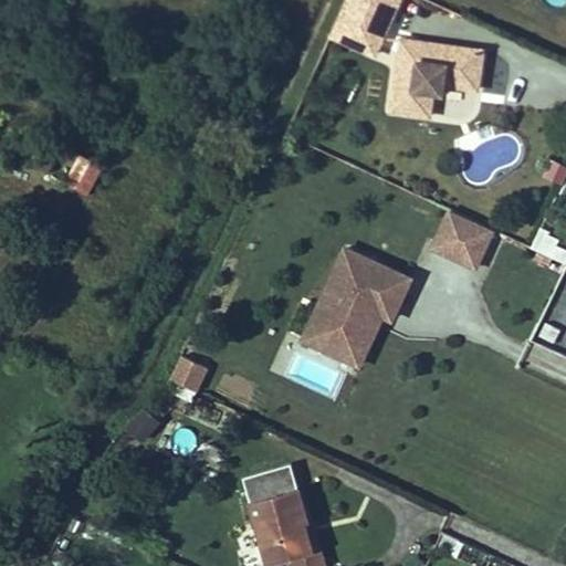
[(345,0),(335,23),(379,43),(398,0),(345,0)]
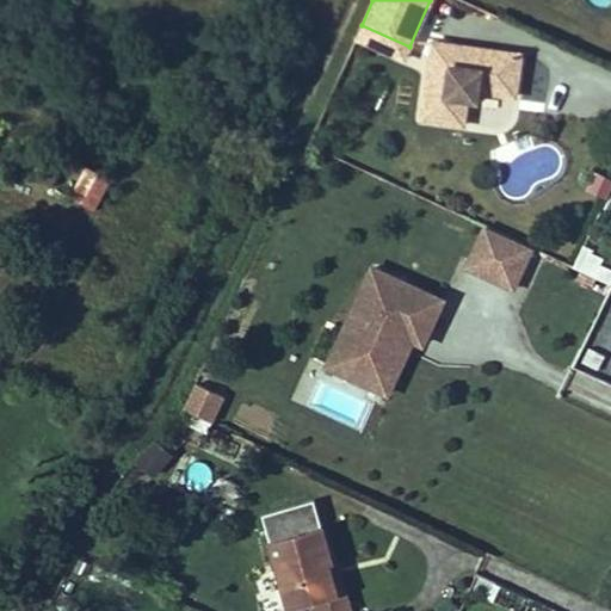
[(357,37),(405,59),(409,47),(362,25),(357,37)]
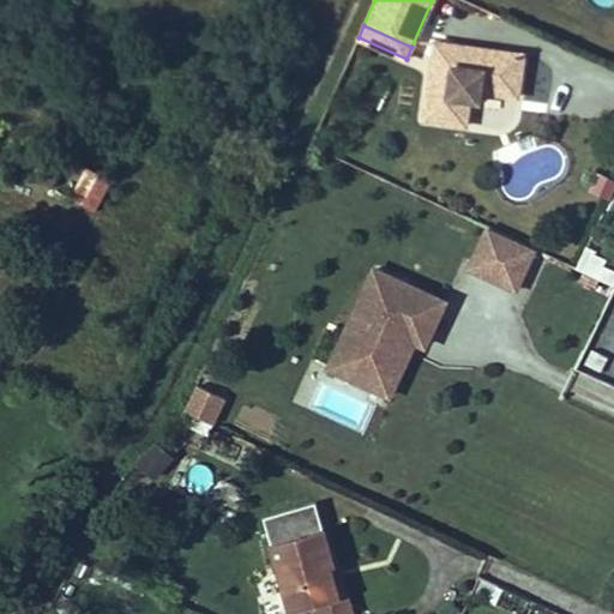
[(524,54),(435,42),(425,120),(465,126),(470,90),(518,96),(524,54)]
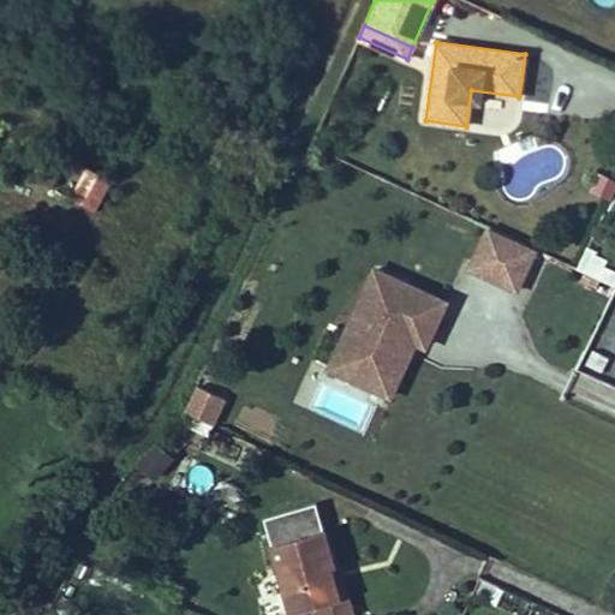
[(82,165),(66,197),(96,213),(113,180),(82,165)]
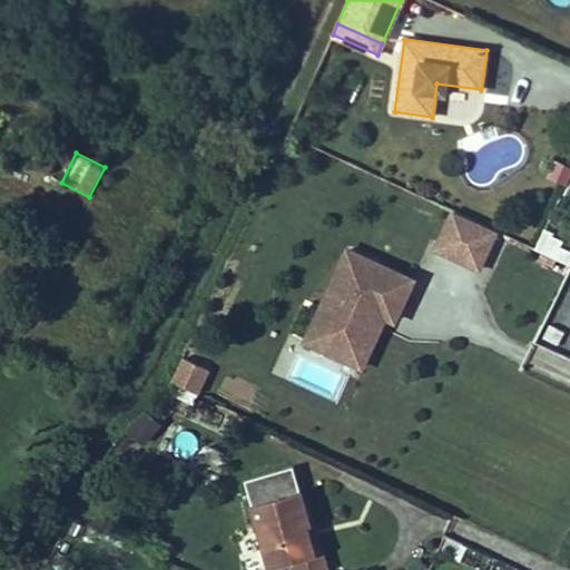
[(569,167),(553,161),(547,179),(566,186),(569,173),(569,167)]
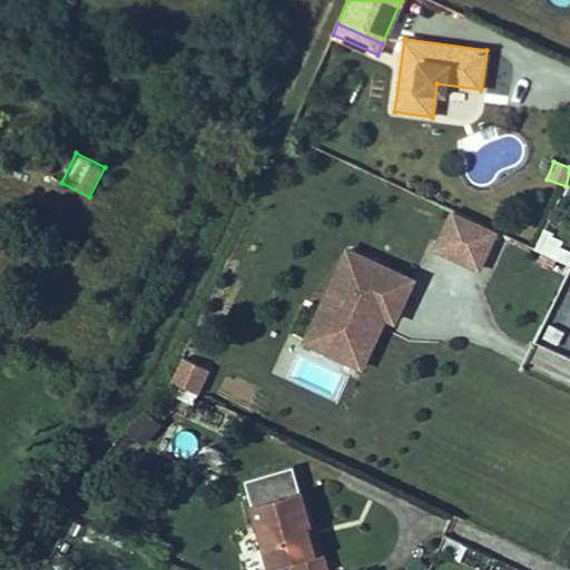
[(432,254),(483,272),(498,229),(446,212),(432,254)]
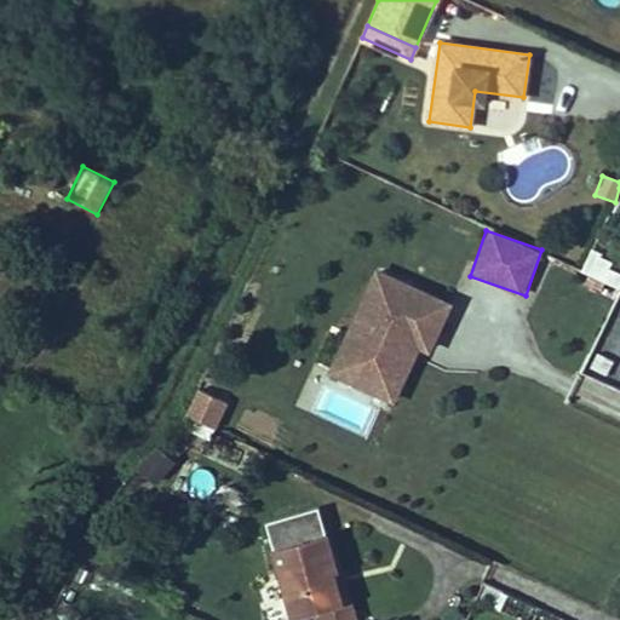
[(619,273),(610,268),(613,262),(597,254),(589,274),(613,285),(619,273)]
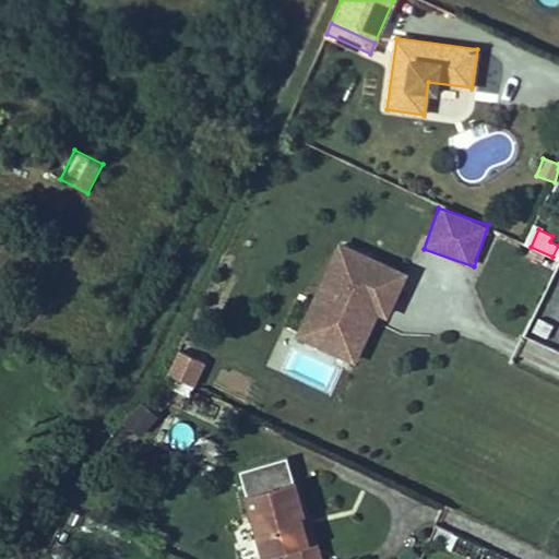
[(387,313),(405,274),(341,245),(300,334),(340,353),(363,302),(380,311),(387,313)]
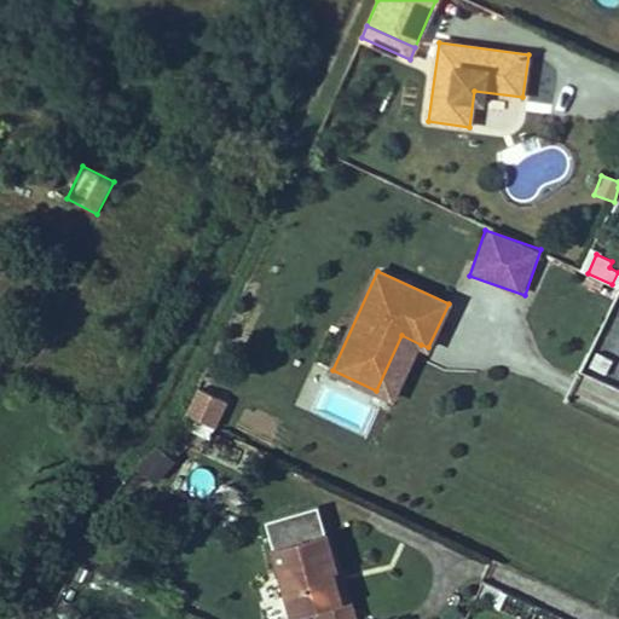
[(401,335),(376,391),(395,399),(421,345),(401,335)]
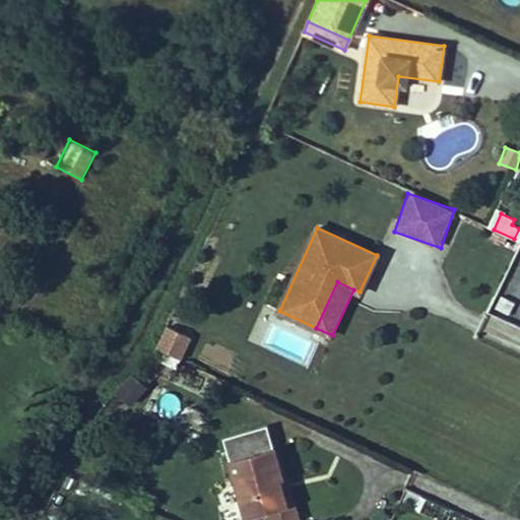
[(182,361),(192,337),(165,326),(154,348),(182,361)]
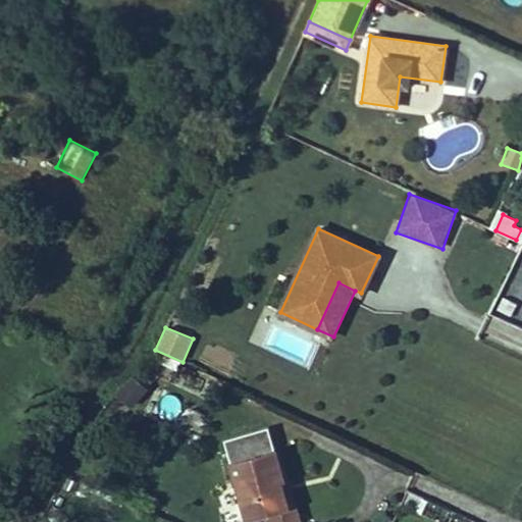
[(117,399),(135,409),(148,385),(129,375),(117,399)]
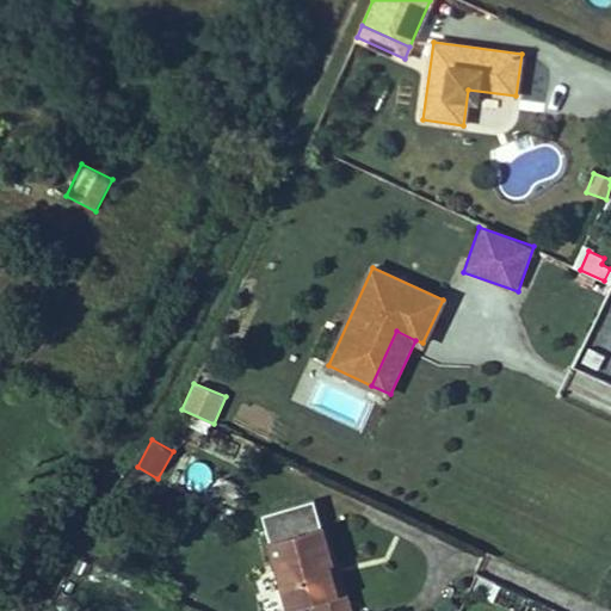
[(316,499),(263,514),(270,538),(323,524),(316,499)]
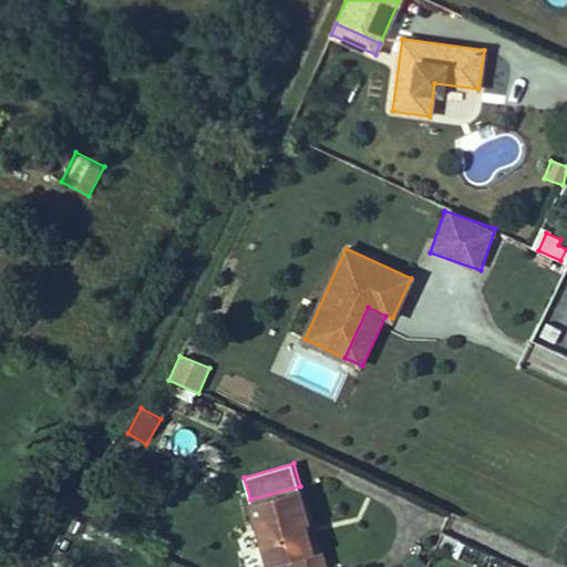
[(250,500),(269,566),(290,559),(316,553),(307,523),(310,522),(300,486),(250,500)]
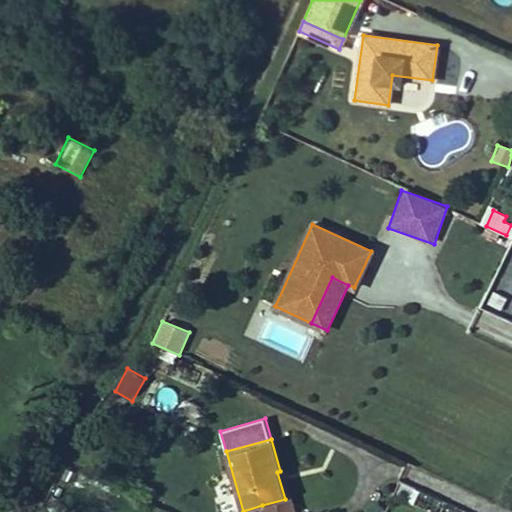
[(283,470),(277,472),(285,499),(262,505),(264,511),(291,511),(295,511),(283,470)]
